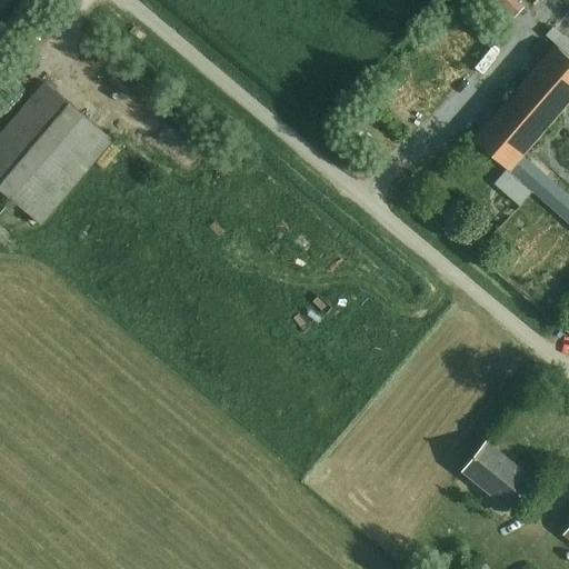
[(515,0),(497,0),(497,1),(513,18),(523,8),(515,0)]
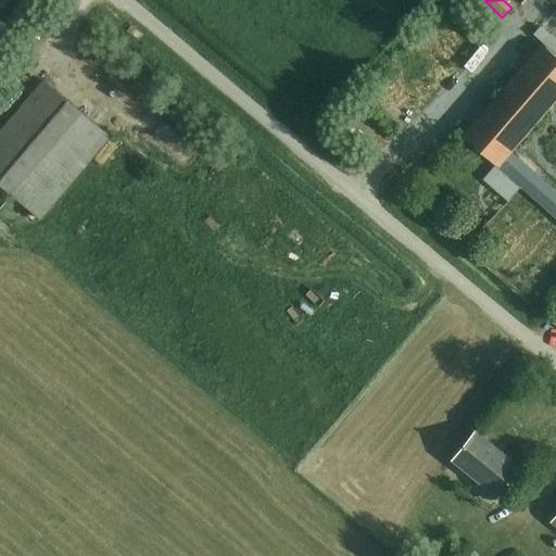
[(555,41),(540,28),(533,36),(543,46),(555,55),(555,41)]
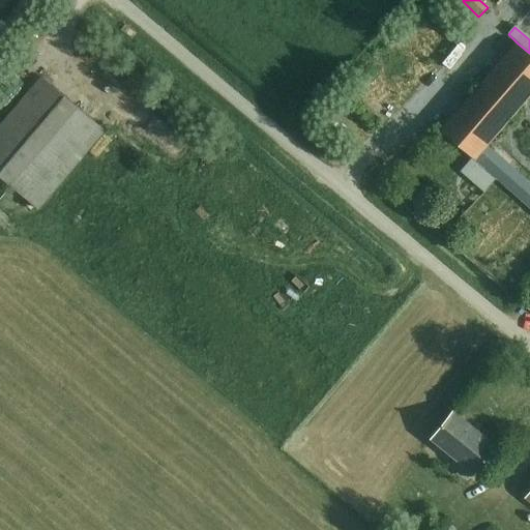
[(529,53),(518,43),(442,130),(471,156),(495,177),(529,207),(529,183),(486,145),(529,93),(529,53)]
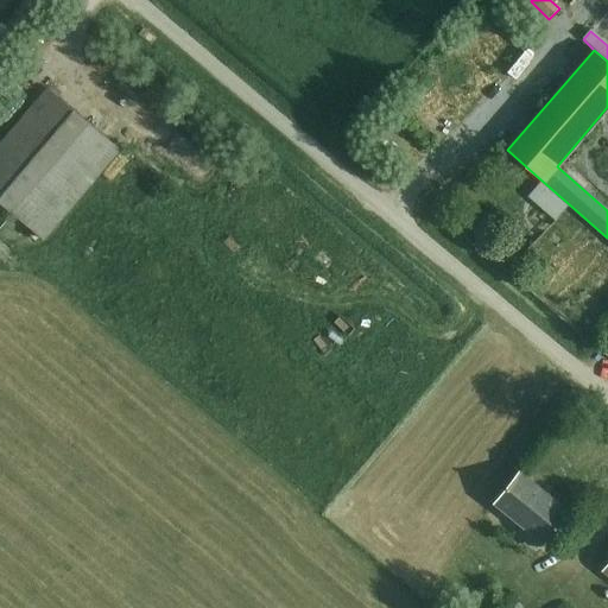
[(120,152),(84,121),(44,87),(0,139),(0,203),(44,241),(120,152)]
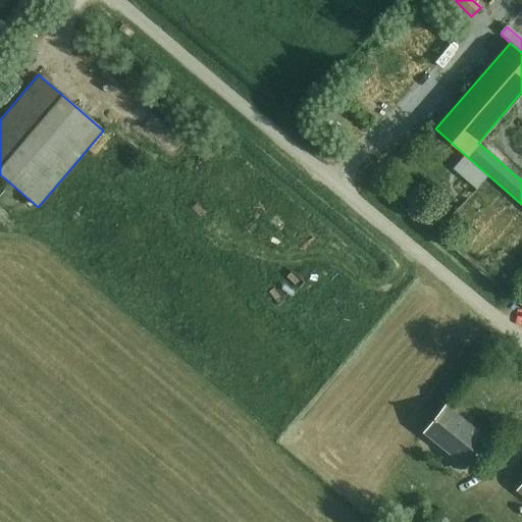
[(464,154),(452,168),(475,189),(487,174),(464,154)]
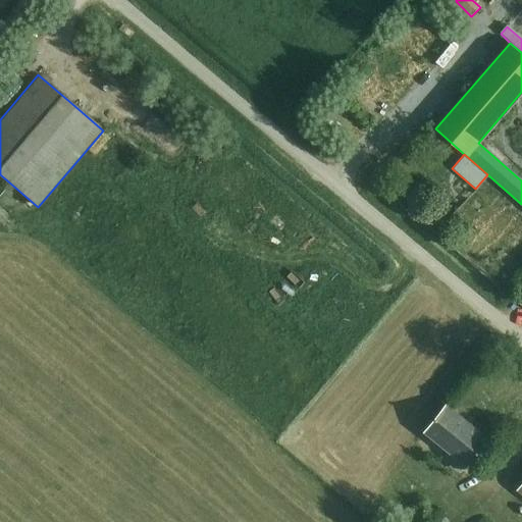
[(488,439),(444,406),(421,434),(466,469),(488,439)]
